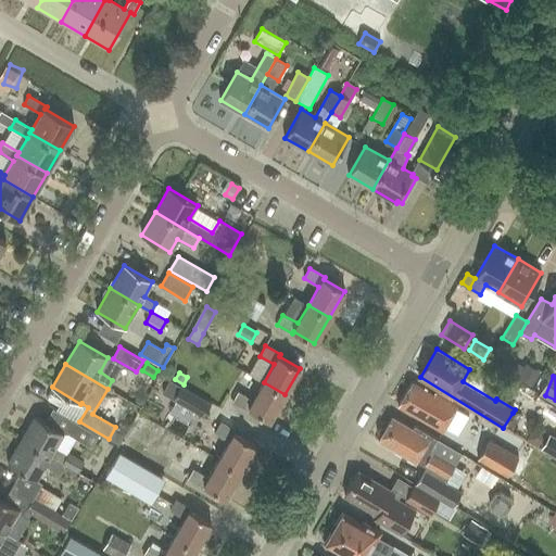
[(211,403),(171,380),(163,393),(203,416),(211,403)]
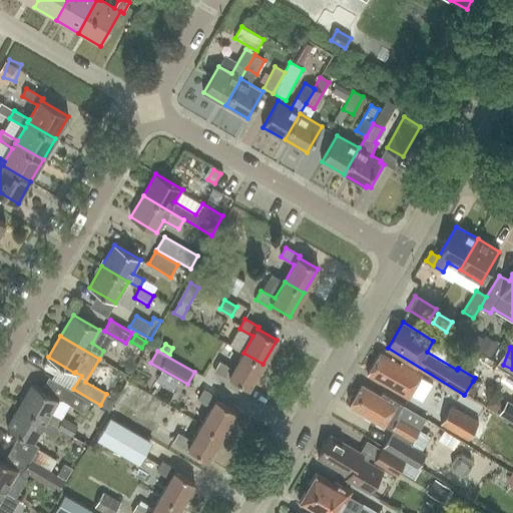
[(248,389),(263,364),(243,353),(233,370),(220,362),(214,371),(228,379),(229,377),(248,389)]
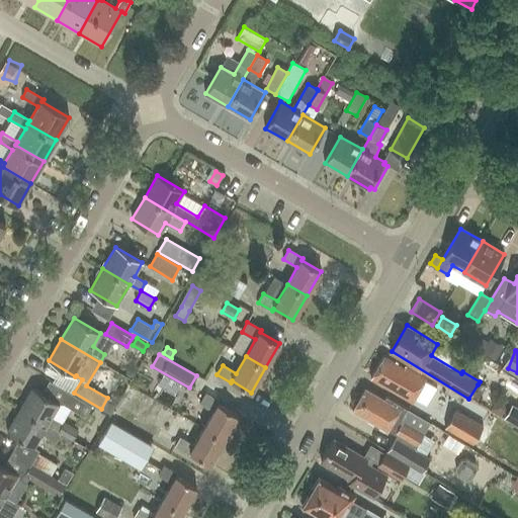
[(412,401),(426,377),(406,366),(404,368),(383,356),(371,377),(412,401)]
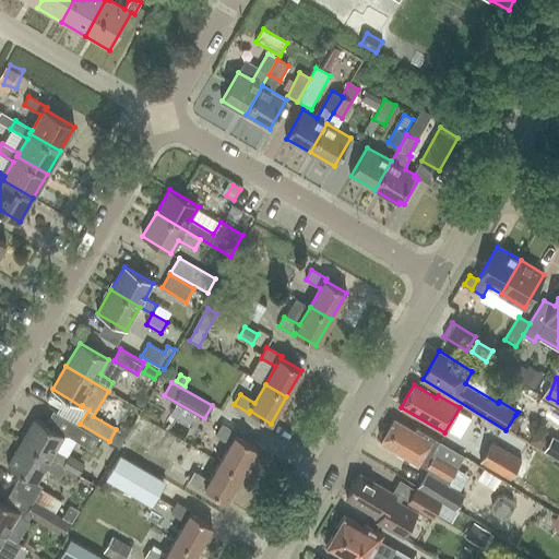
[(21,442),(66,468),(66,467),(92,483),(94,479),(81,472),(84,465),(69,455),(68,458),(56,450),(63,436),(35,418),(21,442)]
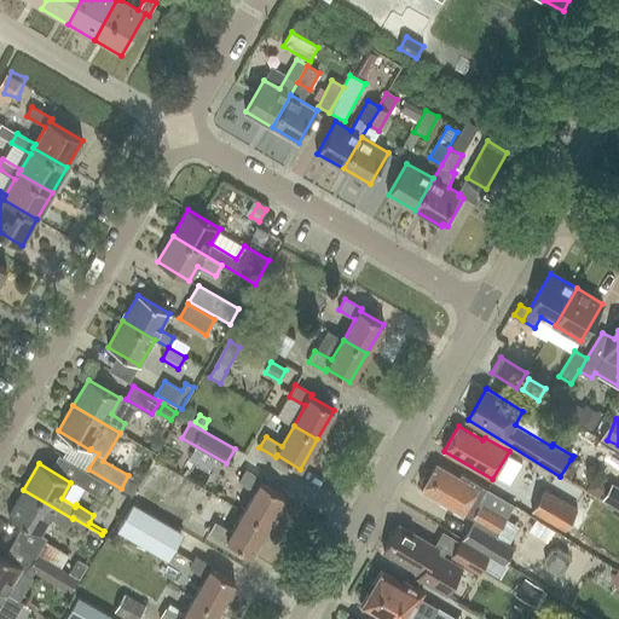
[(515,504),(486,489),(461,474),(458,478),(437,464),(421,490),(463,515),(464,514),(474,520),(463,539),(505,563),(514,548),(496,537),(507,519),(515,504)]
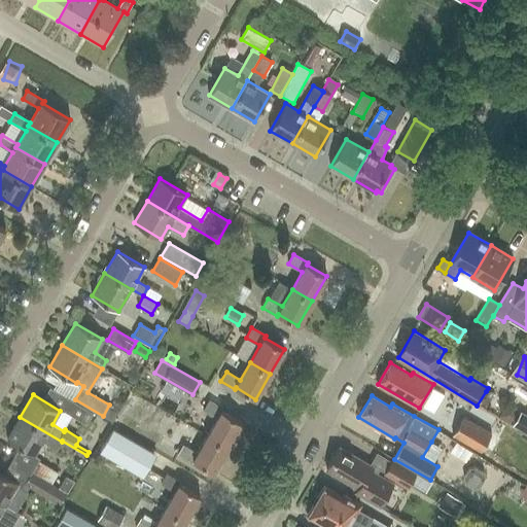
[(93,413),(71,399),(64,411),(86,424),(93,413)]
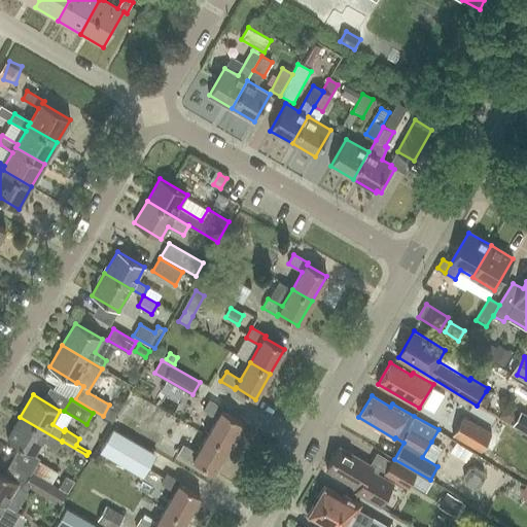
[(217,418),(208,435),(227,447),(242,422),(222,411),(223,409),(209,400),(204,411),(217,418)]
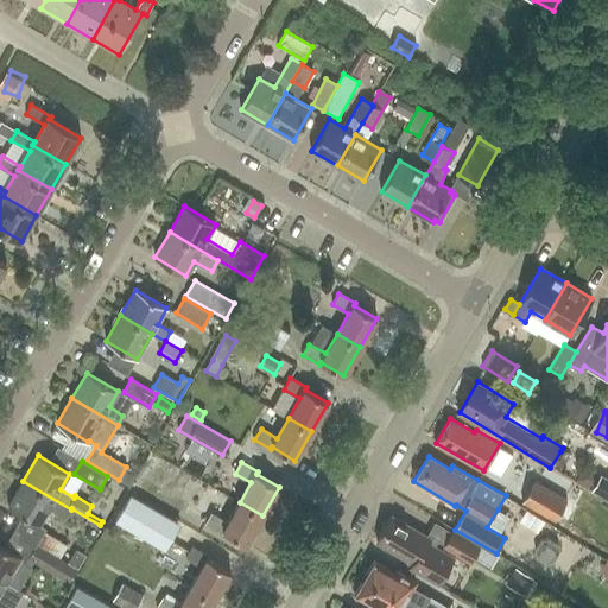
[(584,469),(578,480),(589,487),(594,480),(593,473),(584,469)]
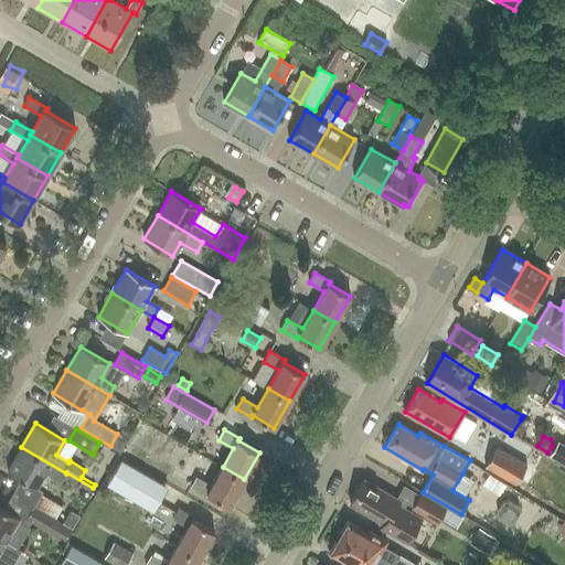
[(564,446),(557,443),(550,456),(564,465),(564,446)]
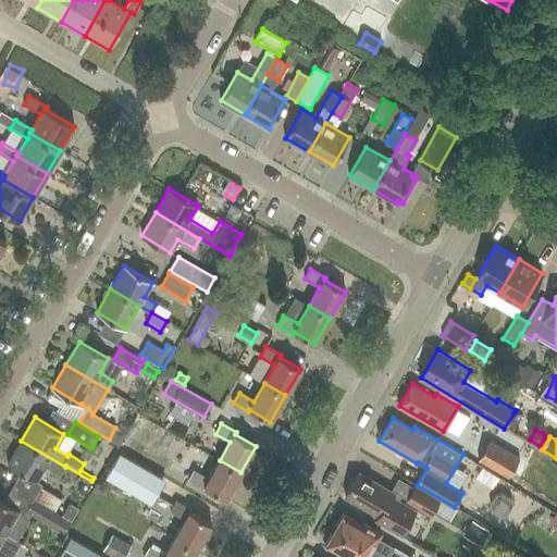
[(65,467),(21,441),(8,463),(36,481),(45,466),(60,475),(65,467)]
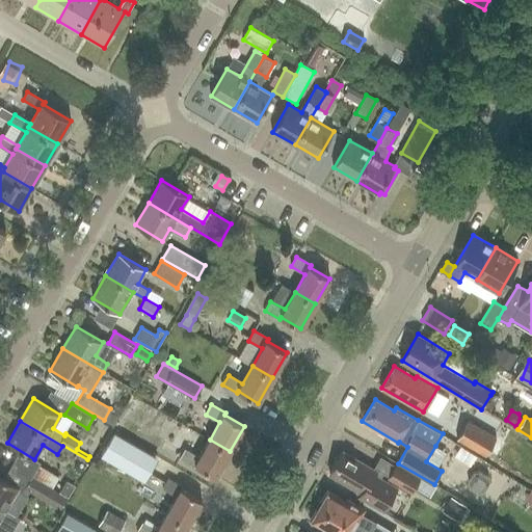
[(457,439),(485,456),(497,439),(468,421),(457,439)]
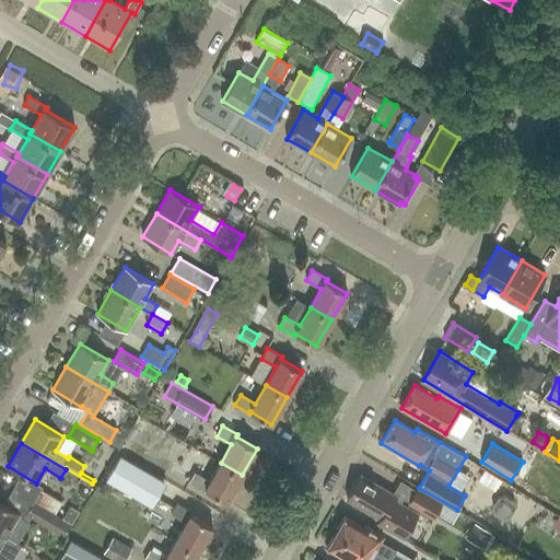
[(164,482),(120,456),(106,479),(151,505),(164,482)]
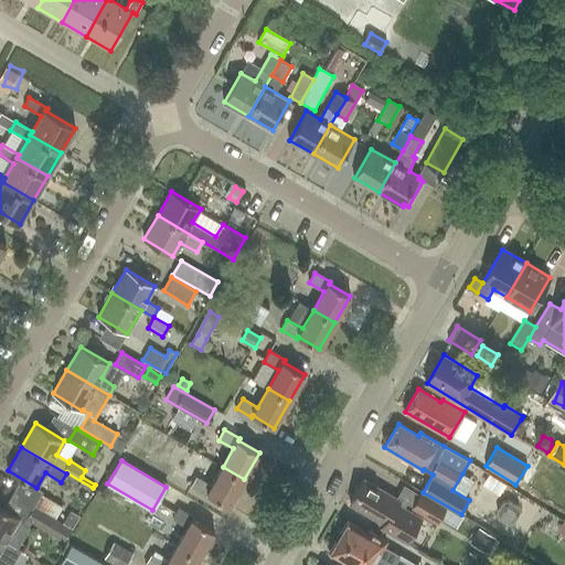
[(228,507),(244,479),(223,467),(212,486),(196,477),(191,487),(206,496),(208,493),(228,507)]
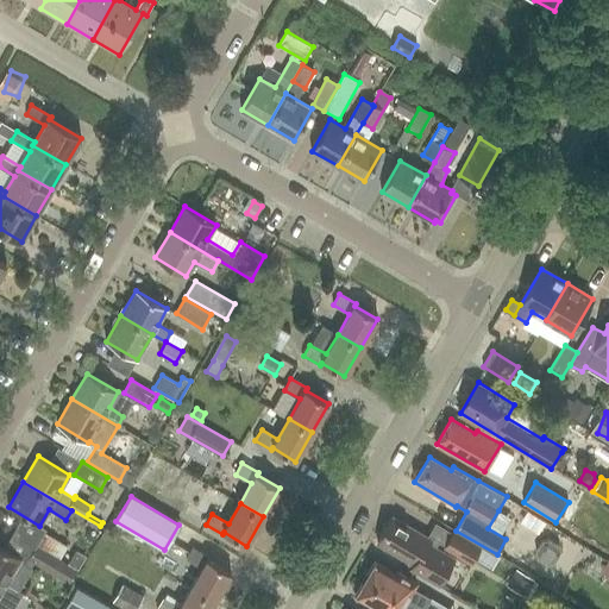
[(393,516),(377,542),(414,564),(412,567),(439,584),(454,558),(429,544),(432,539),(393,516)]
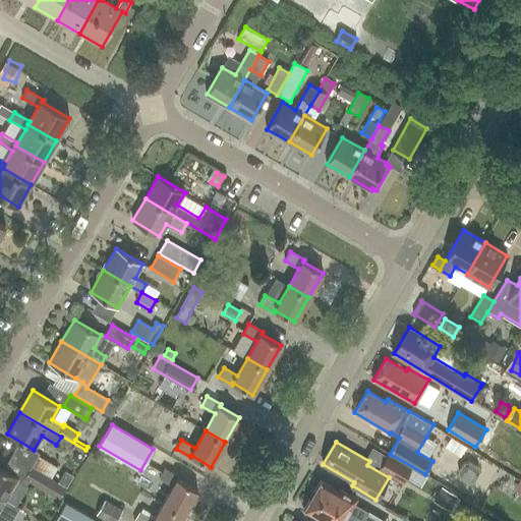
[(401,483),(411,467),(389,453),(379,469),(401,483)]
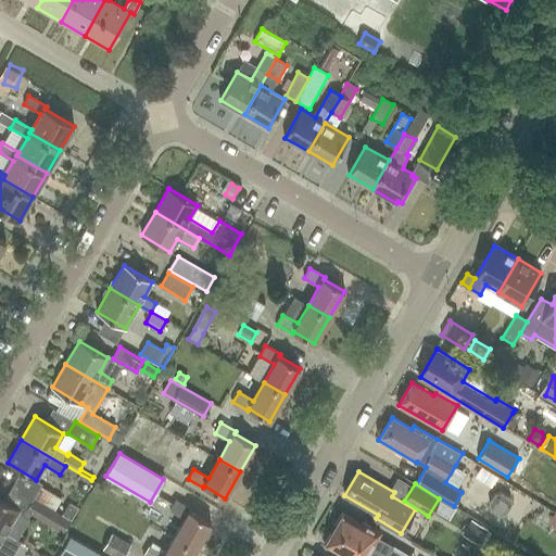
[(40,488),(34,498),(55,510),(61,498),(40,488)]
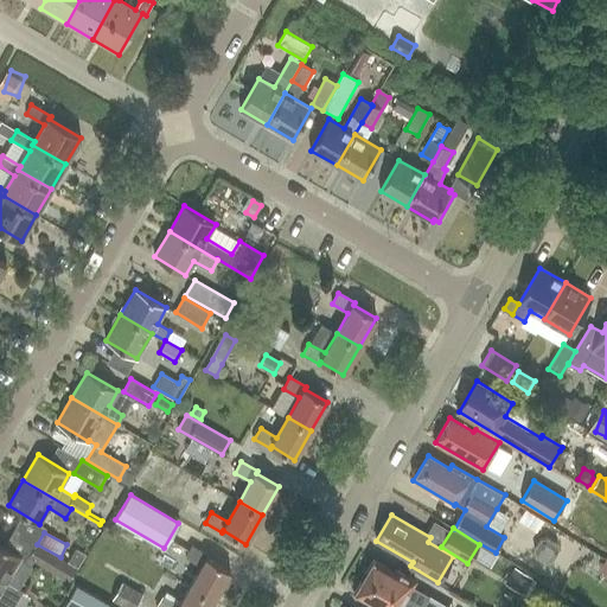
[(0,543),(0,577),(18,587),(31,564),(19,557),(21,556),(0,543)]
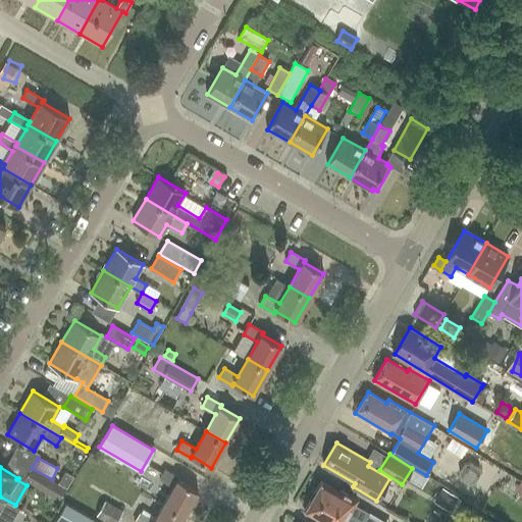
[(25,478),(59,498),(65,486),(52,479),(32,468),(32,467),(25,478)]
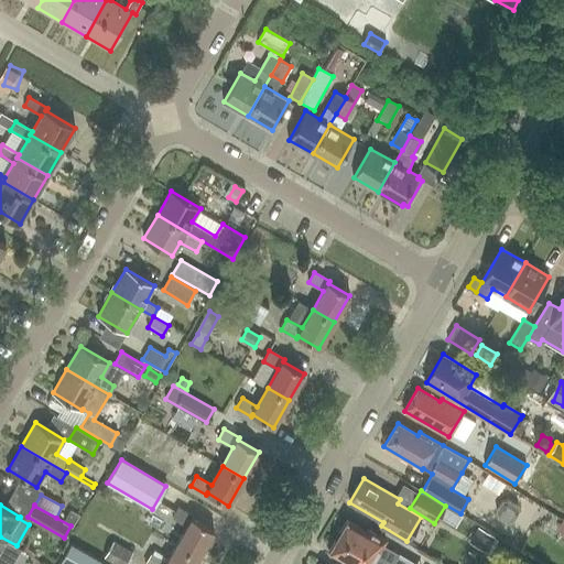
[(177,544),(198,556),(214,530),(193,518),(194,516),(179,507),(173,518),(187,527),(177,544)]
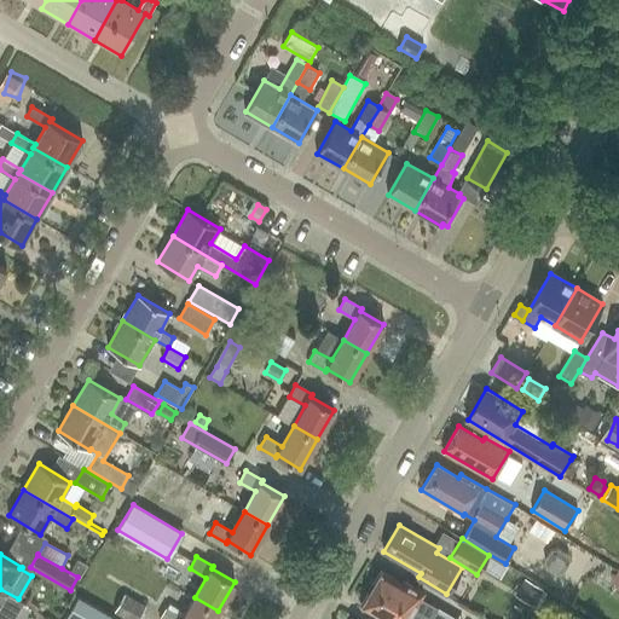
[(371,588),(424,618),(431,618),(437,608),(420,599),(423,593),(404,582),(403,584),(381,571),(371,588)]
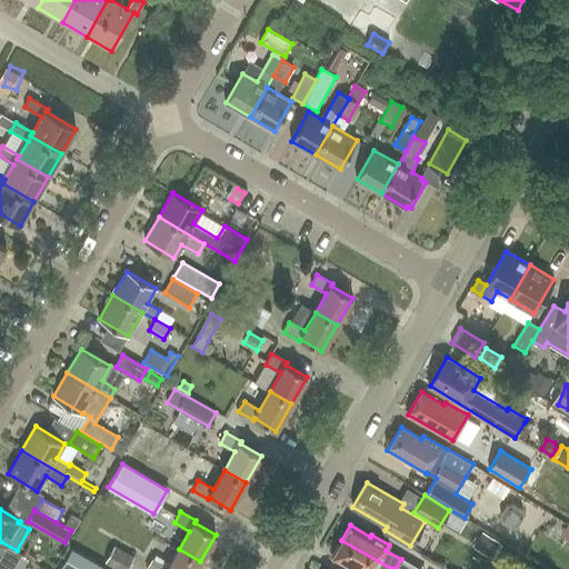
[(390,568),(341,540),(331,557),(352,568),(351,568),(390,568)]
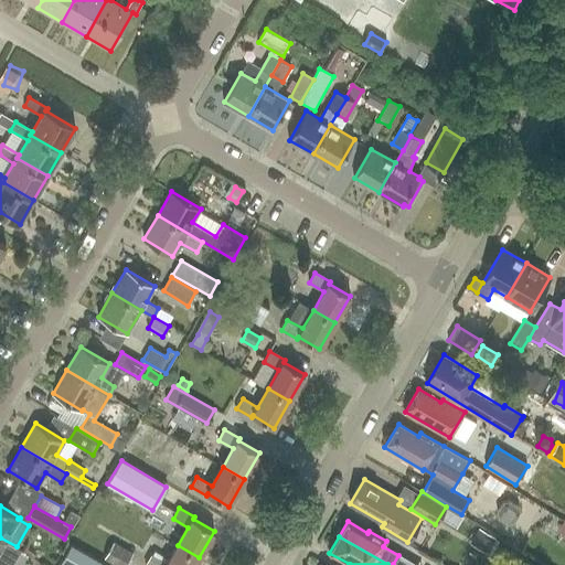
[(11,564),(21,550),(17,546),(0,537),(0,564),(11,564)]
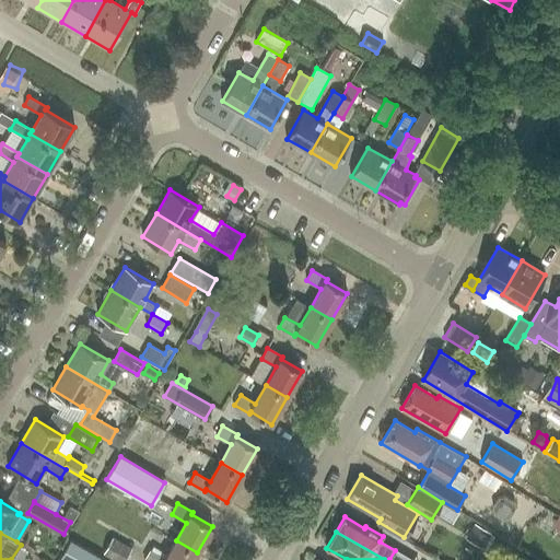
[(103,553),(114,559),(125,559),(131,549),(113,538),(103,553)]
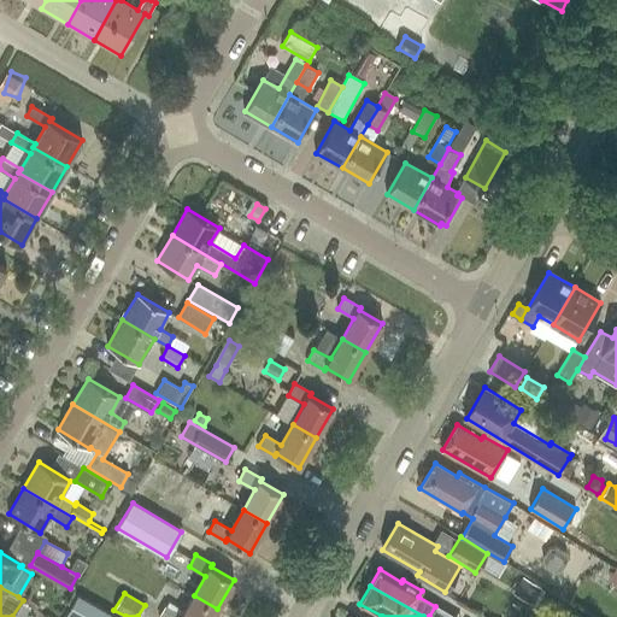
[(116,616),(80,595),(66,616),(116,616)]
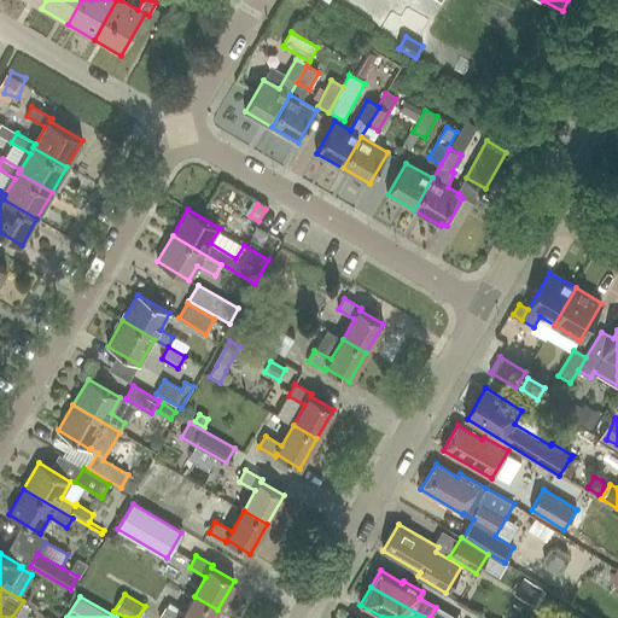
[(213,617),(217,610),(194,596),(182,617),(167,607),(159,617),(213,617)]
